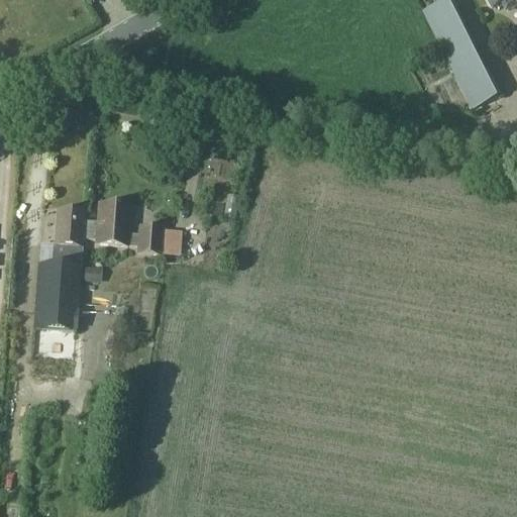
[(443,56),(475,118),(502,105),(473,40),(452,0),(448,0),(422,14),(443,56)]
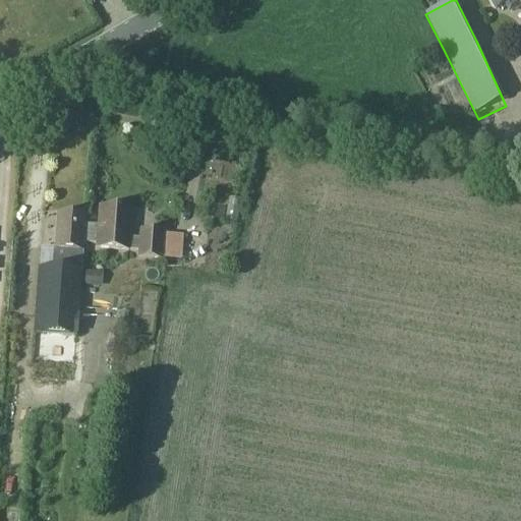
[(520,0),(491,0),(496,8),(508,3),(512,11),(520,7),(520,0)]
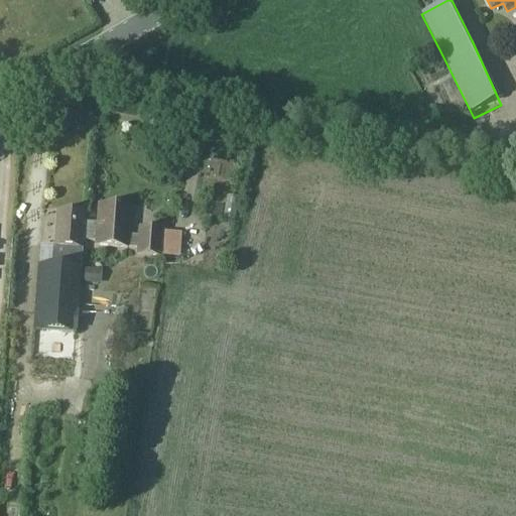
[(234,222),(238,199),(226,197),(222,220),(234,222)]
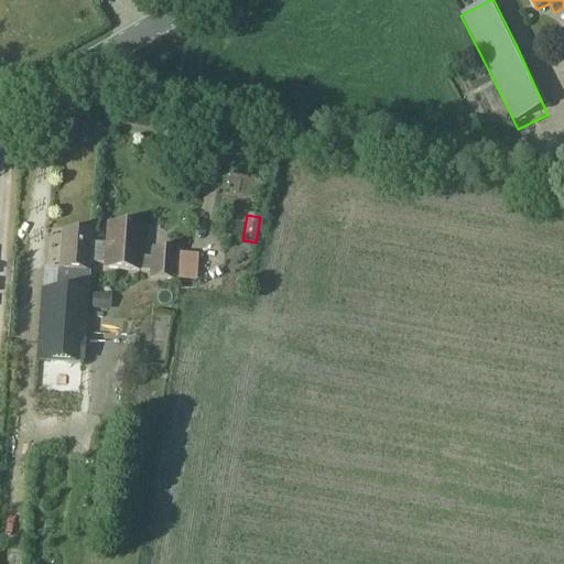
[(95,248),(94,264),(104,266),(104,270),(139,273),(139,272),(150,273),(150,280),(173,282),(175,253),(151,251),(151,260),(140,260),(142,228),(107,226),(105,248),(95,248)]
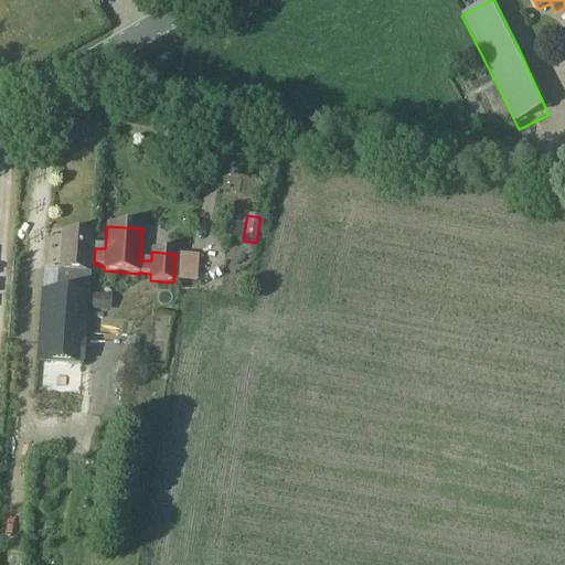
[(94,265),(95,248),(91,248),(92,235),(61,233),(59,270),(56,270),(54,291),(42,290),(32,412),(78,415),(78,414),(89,414),(93,365),(82,364),(87,295),(89,274),(88,274),(89,265),(94,265)]
